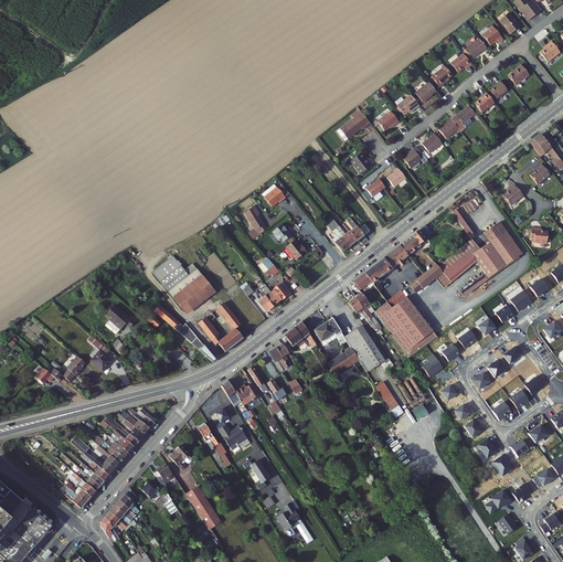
[(526,20),(540,9),(532,0),(527,0),(526,1),(524,0),(511,0),(526,20)]
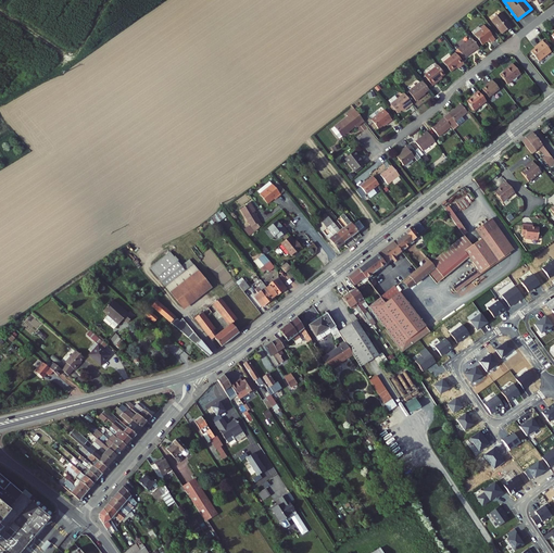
[(513,27),(501,12),(492,20),(504,35),(513,27)]
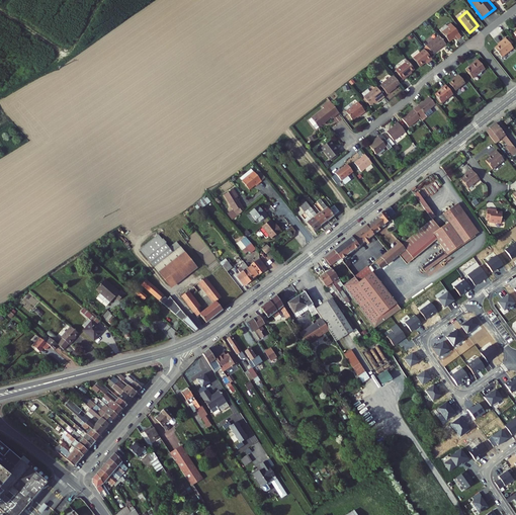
[(457,38),(460,35),(450,22),(447,25),(448,26),(442,31),(448,40),(454,35),(457,38)]
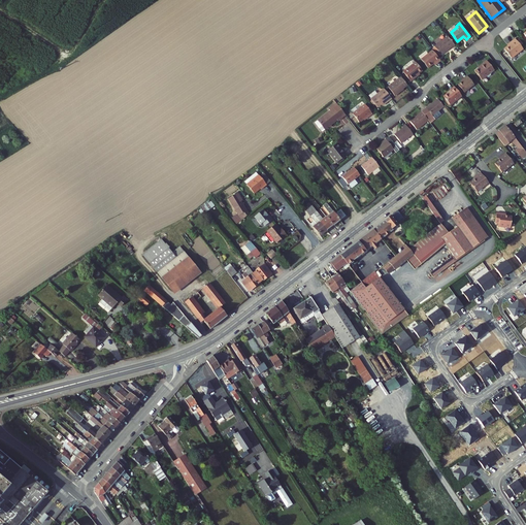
[(454,43),(447,35),(435,44),(442,53),(454,43)]
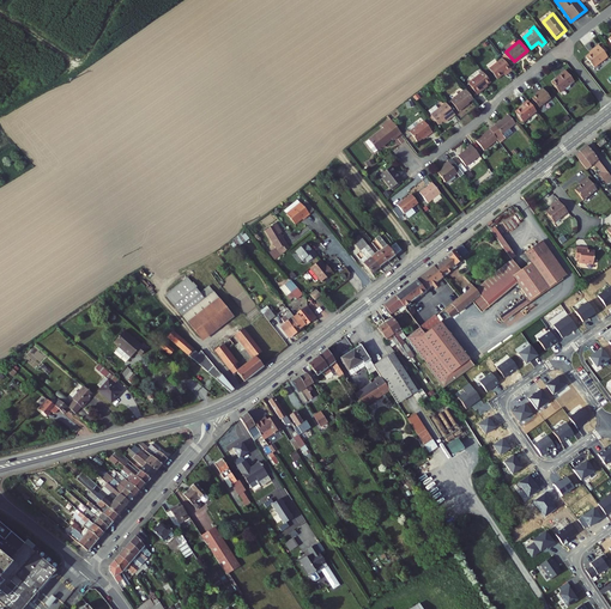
[(610,54),(600,41),(594,47),(594,48),(587,53),(596,64),(610,54)]
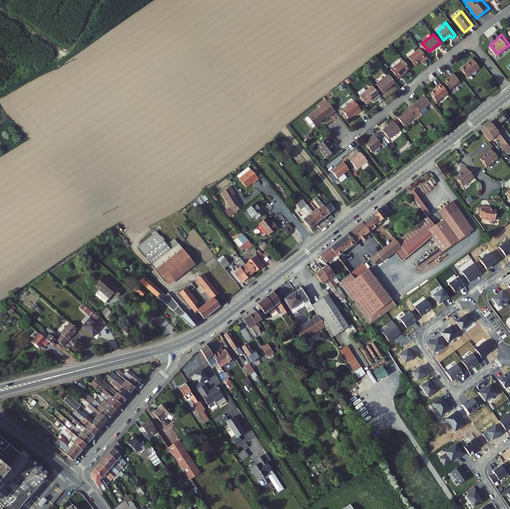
[(423,60),(427,57),(419,47),(408,55),(415,63),(421,58),(423,60)]
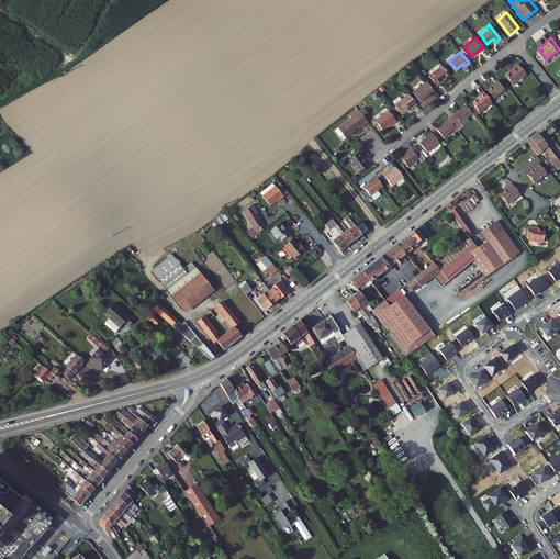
[(524,78),(528,75),(519,64),(516,66),(517,67),(507,75),(515,85),(519,80),(522,81),(523,81),(524,80),(524,78)]
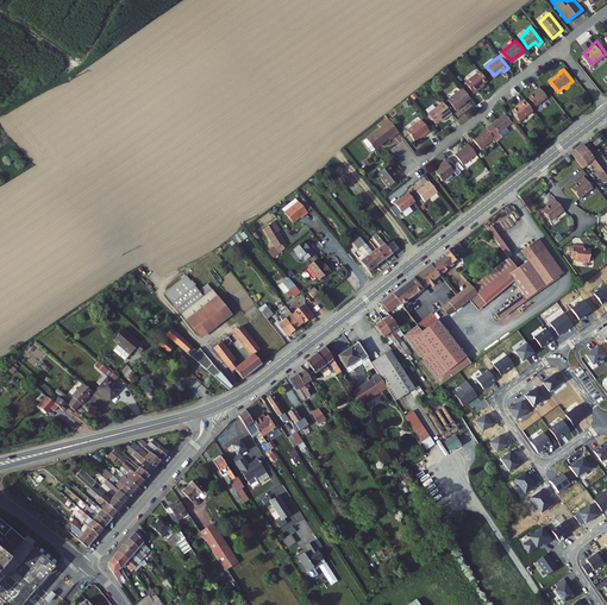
[(482,86),(488,81),(480,71),(465,82),(475,95),(483,88),(482,86)]
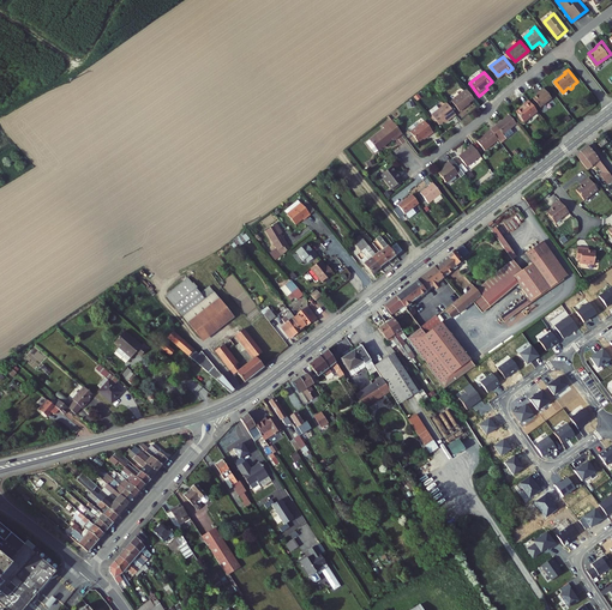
[(473,97),(463,86),(449,97),(460,112),(467,104),(466,103),(473,97)]
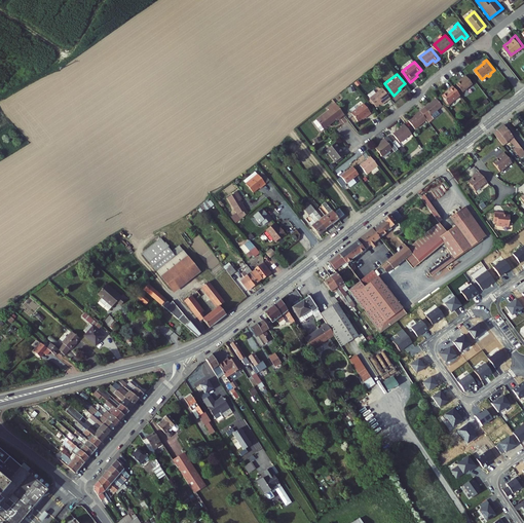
[(463,91),(474,83),(466,74),(462,77),(463,78),(457,83),(463,91)]
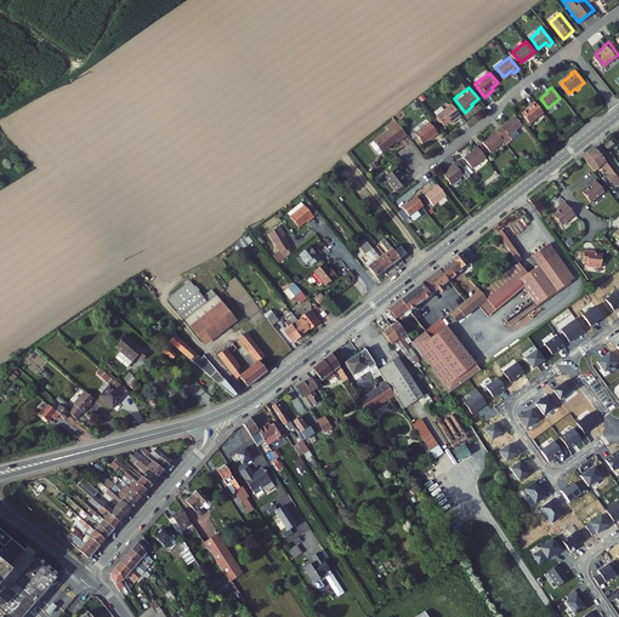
[(545,113),(535,101),(529,106),(531,107),(522,113),(531,123),(545,113)]
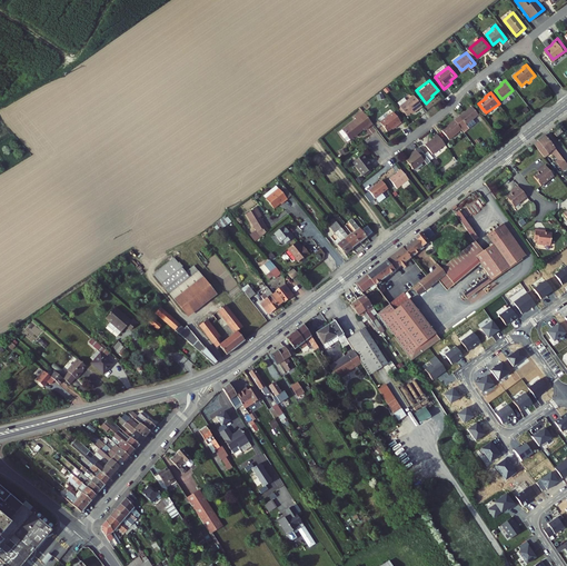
[(397,103),(407,117),(415,110),(416,112),(423,107),(414,96),(406,101),(404,99),(397,103)]
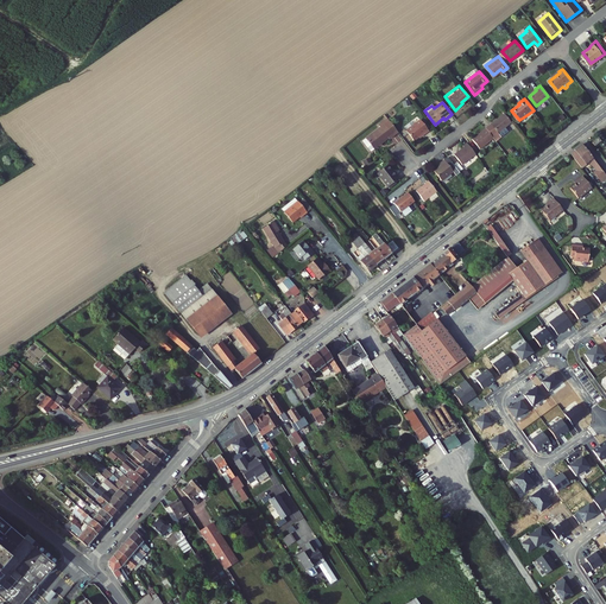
[(512,122),(505,113),(486,127),(487,128),(496,138),(497,140),(503,137),(499,133),(512,122)]
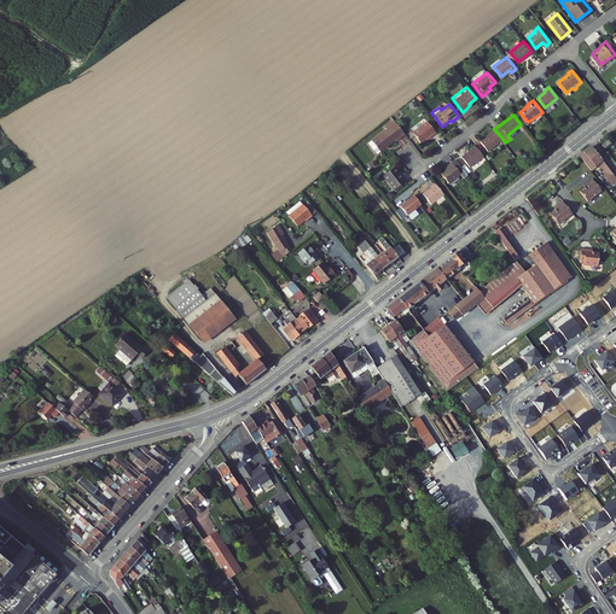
[(387,127),(388,129),(373,141),(377,145),(373,147),(378,155),(396,140),(397,141),(406,134),(395,121),(387,127)]
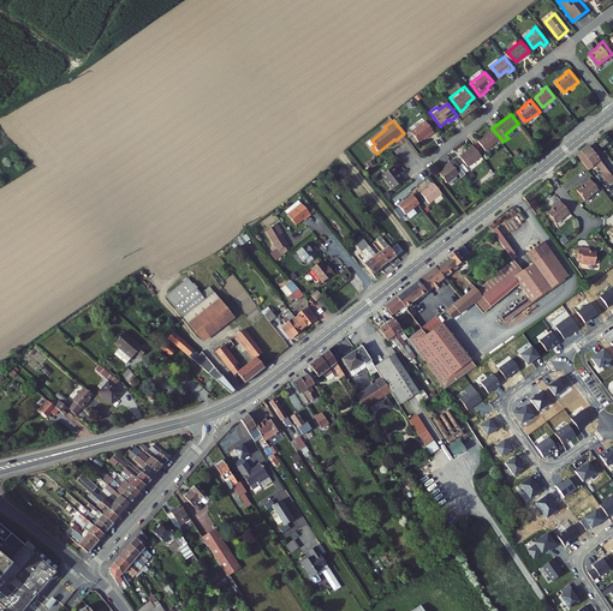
[(435,132),(426,121),(410,132),(418,142),(428,135),(430,136),(435,132)]
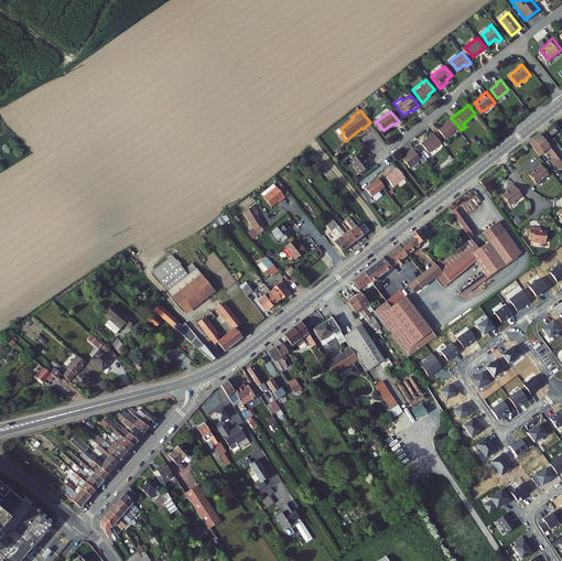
[(460,128),(452,119),(440,129),(446,138),(460,128)]
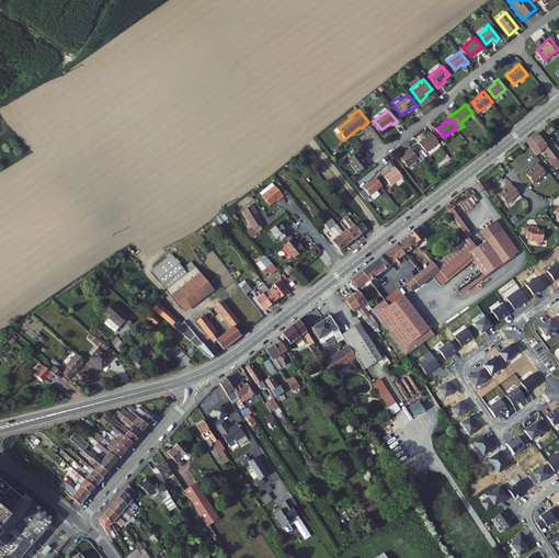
[(441,143),(432,132),(429,135),(430,136),(421,143),(428,152),(441,143)]
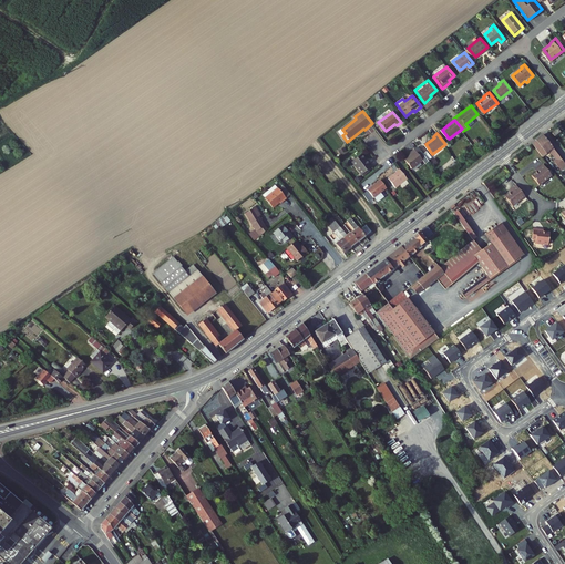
[(564,161),(543,133),(535,139),(532,142),(542,155),(550,151),(556,159),(554,161),(562,170),(564,167),(564,161)]
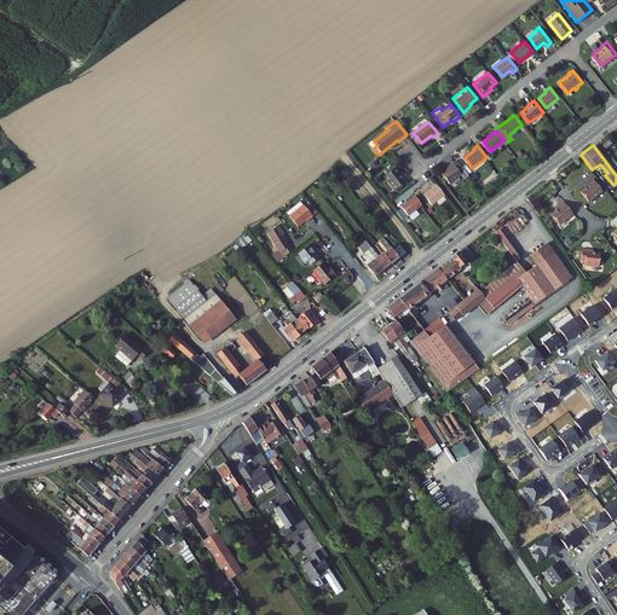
[(463,175),(455,163),(450,167),(453,168),(444,174),(453,184),(463,175)]
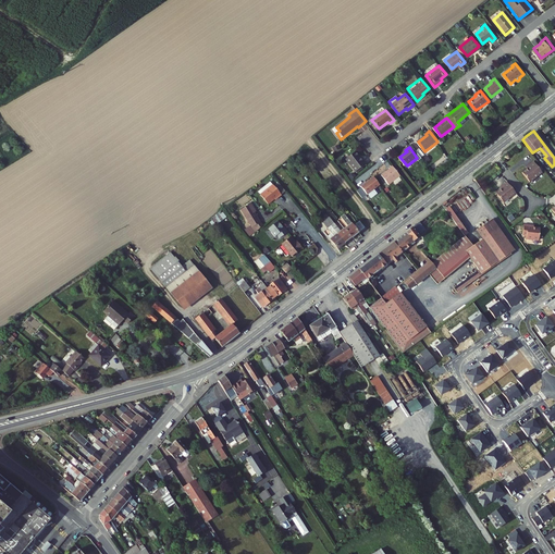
[(368,162),(357,149),(346,158),(357,171),(368,162)]
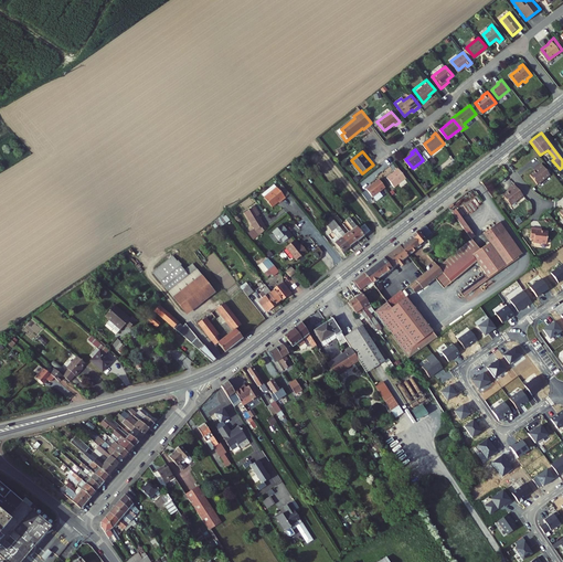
[(541,162),(537,166),(538,167),(535,168),(529,173),(537,183),(550,173),(541,162)]
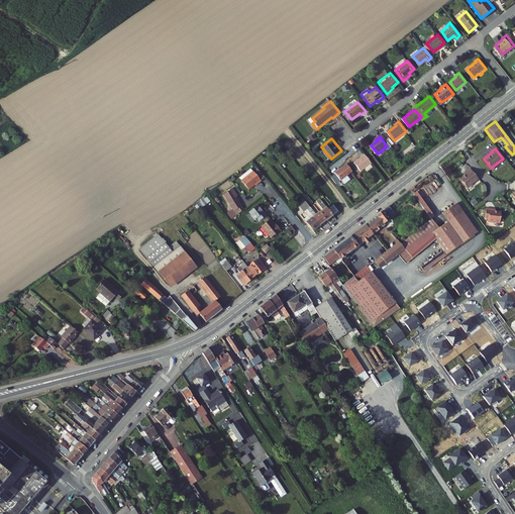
[(361,153),(362,156),(353,162),(361,171),(366,167),(368,170),(374,165),(364,151),(361,153)]
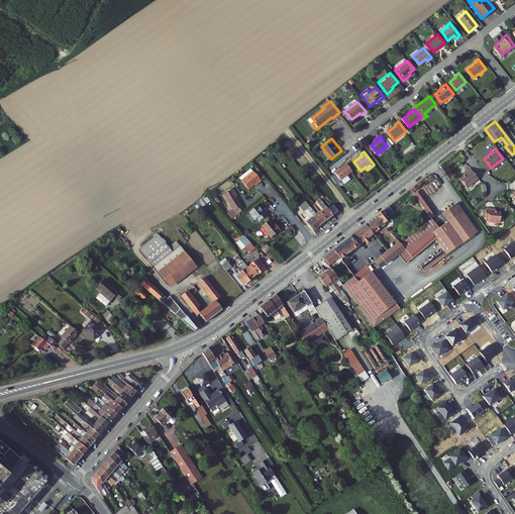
[(332,176),(337,183),(353,170),(347,163),(336,172),(336,173),(332,176)]
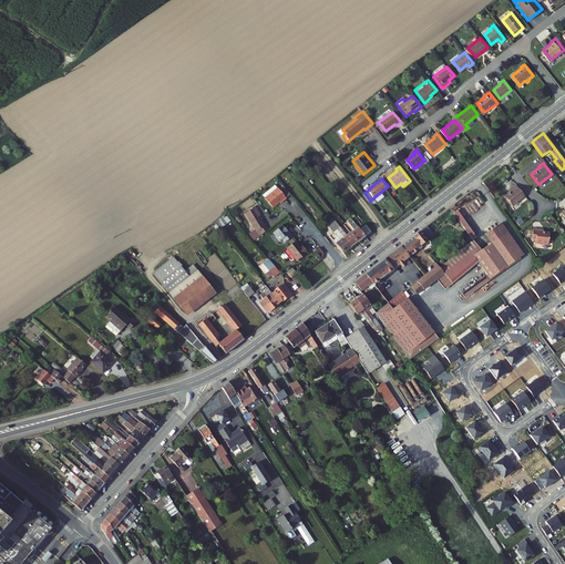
[(281,181),(277,185),(286,195),(290,192),(281,181)]
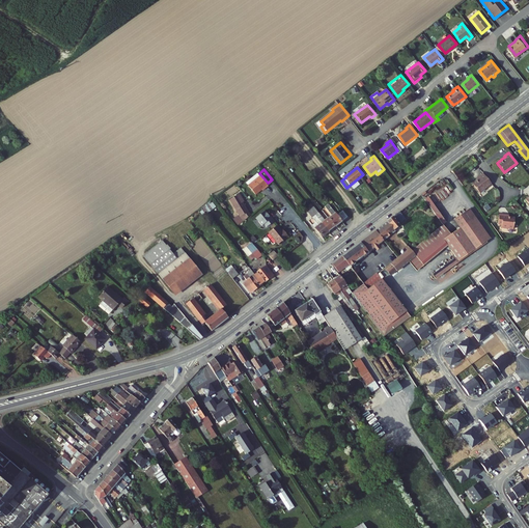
[(268,183),(259,173),(247,183),(255,192),(261,187),(261,188),(268,183)]
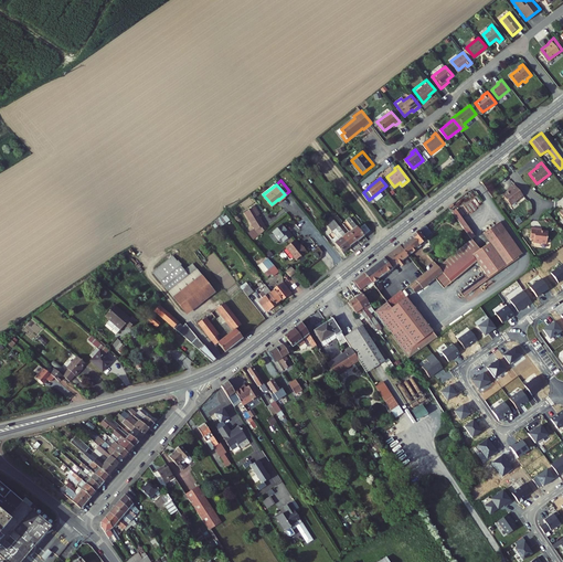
[(512,184),(508,188),(509,190),(508,191),(501,195),(509,205),(521,195),(512,184)]
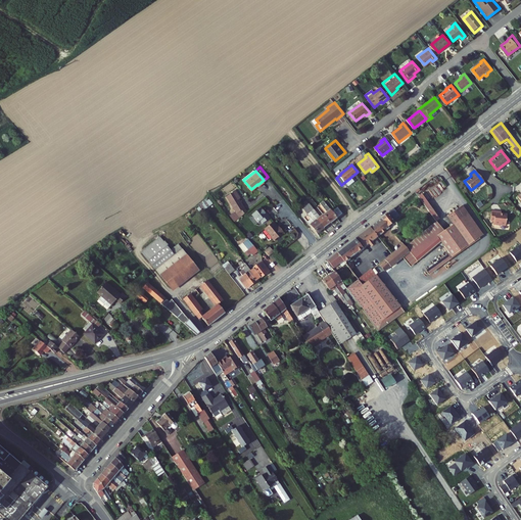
[(239,195),(235,188),(225,194),(235,210),(238,208),(243,205),(244,205),(238,196),(239,195)]
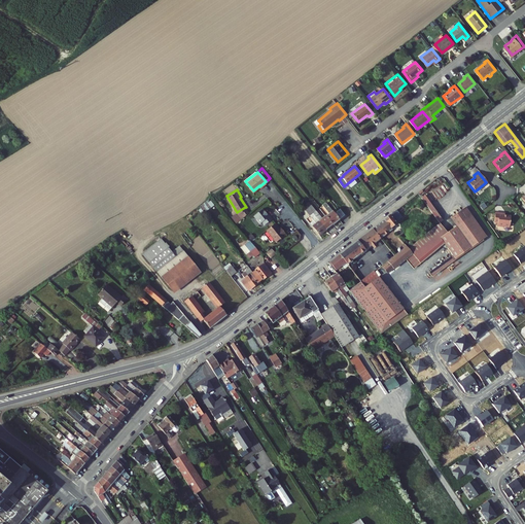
[(424,196),(421,198),(439,222),(443,219),(424,196)]
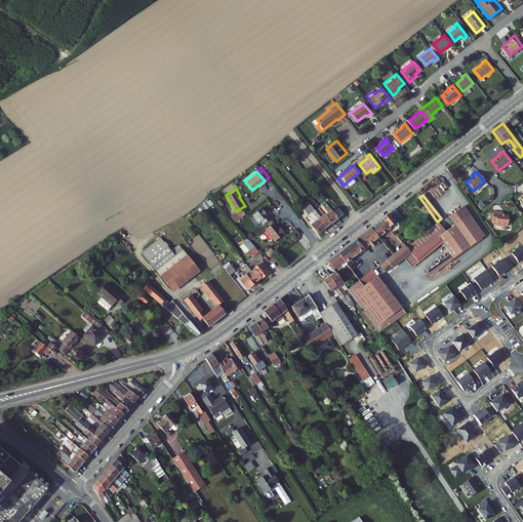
[(322,203),(325,207),(321,209),(331,222),(340,213),(335,207),(332,209),(325,200),(322,203)]
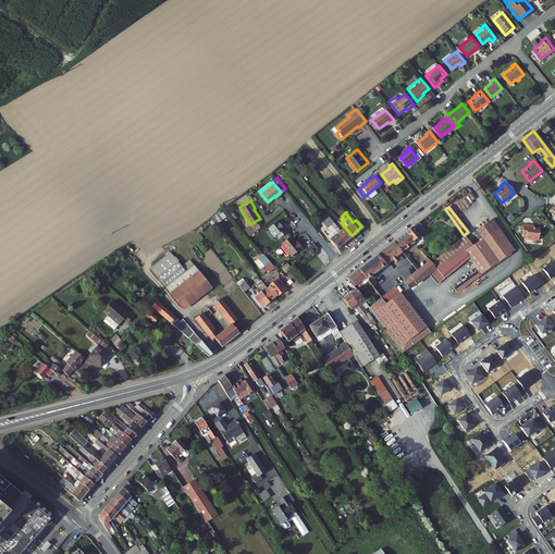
[(322,220),(328,228),(324,230),(337,246),(345,241),(331,224),(334,221),(329,214),(322,220)]
